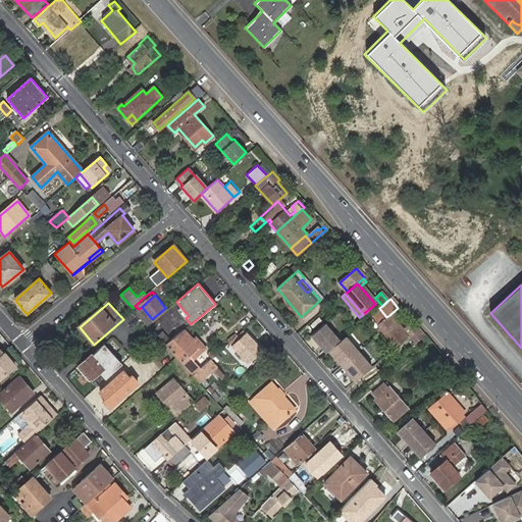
[(135,306),(133,308),(132,309),(147,326),(151,324),(139,309),(135,306)]
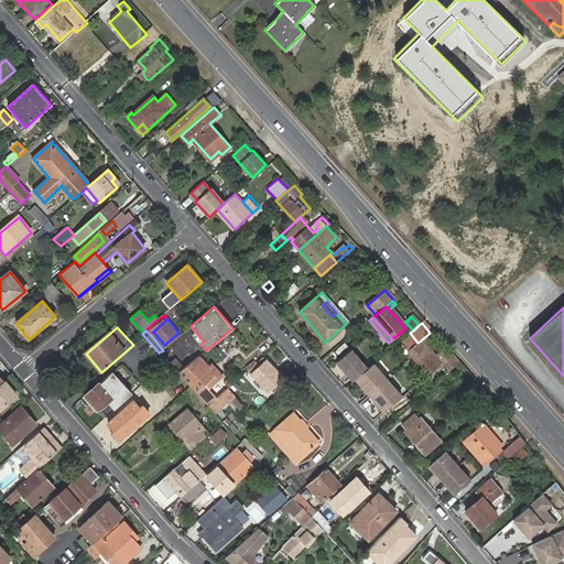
[(399,343),(426,375),(437,365),(440,362),(434,357),(421,340),(418,343),(410,333),(399,343)]
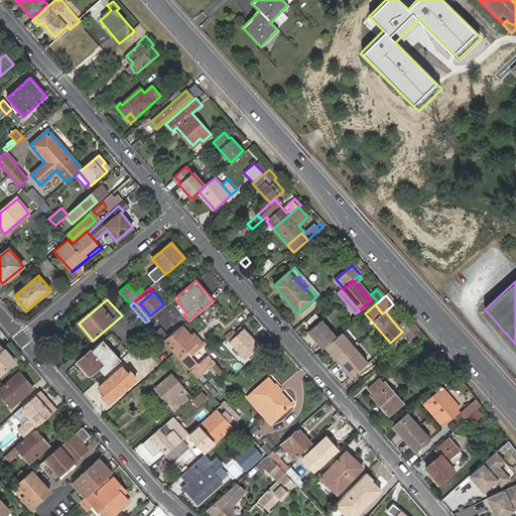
[(406,319),(397,327),(402,332),(400,334),(407,343),(418,334),(406,319)]
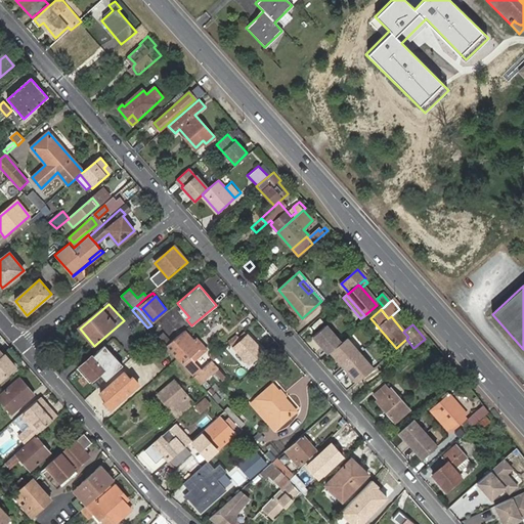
[(326,325),(312,338),(328,355),(329,353),(341,342),(326,325)]
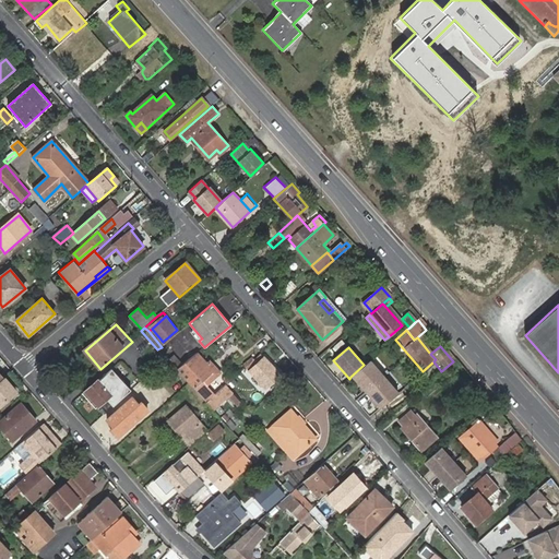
[(202,380),(209,373),(198,361),(201,358),(198,354),(182,367),(177,371),(206,403),(215,395),(204,383),(201,385),(199,382),(202,380)]
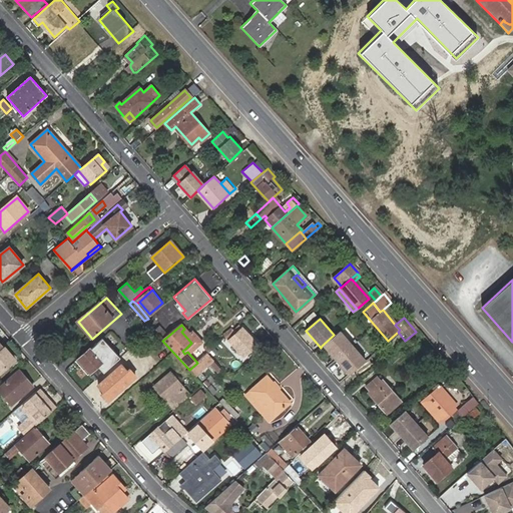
[(225,337),(241,356),(255,344),(239,325),(225,337)]
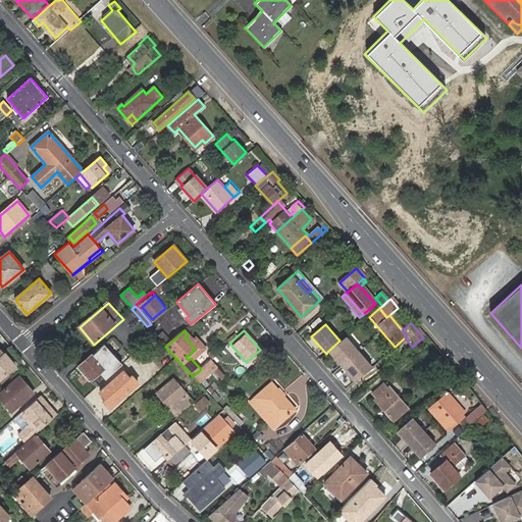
[(165,347),(170,343),(163,333),(158,337),(165,347)]
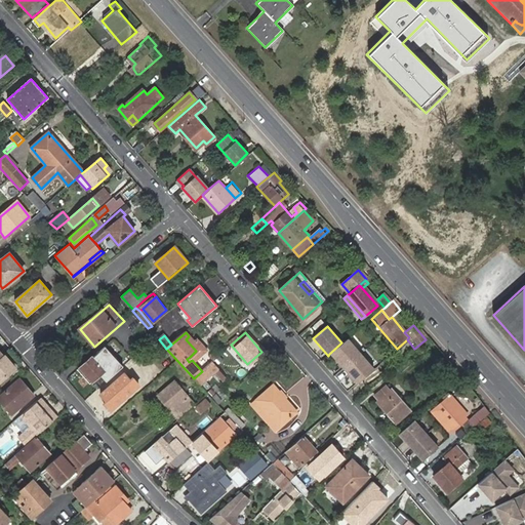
[(199,349),(189,336),(186,339),(196,351),(199,349)]
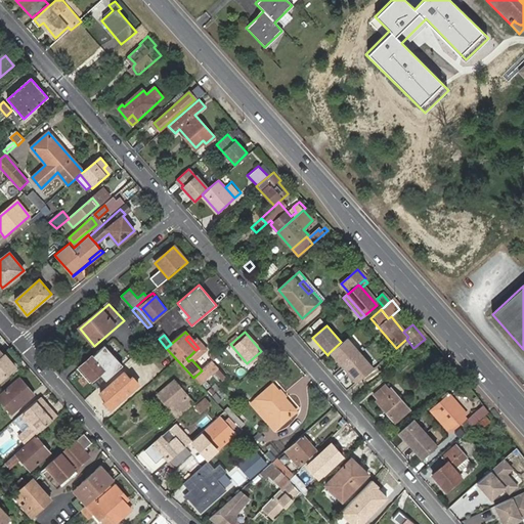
[(341,342),(329,353),(356,384),(373,369),(346,339),(341,342)]
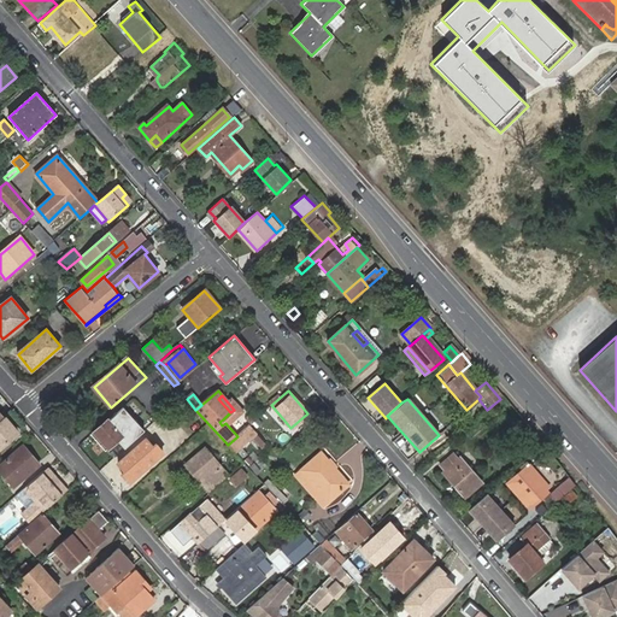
[(494,413),(501,422),(506,418),(498,409),(494,413)]
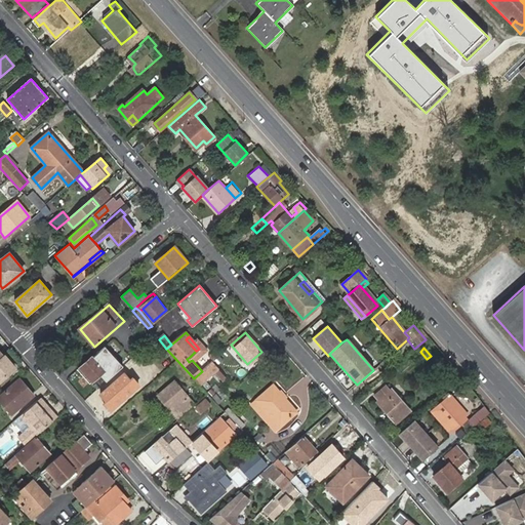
[(0,360),(0,382),(16,369),(5,356),(0,360)]
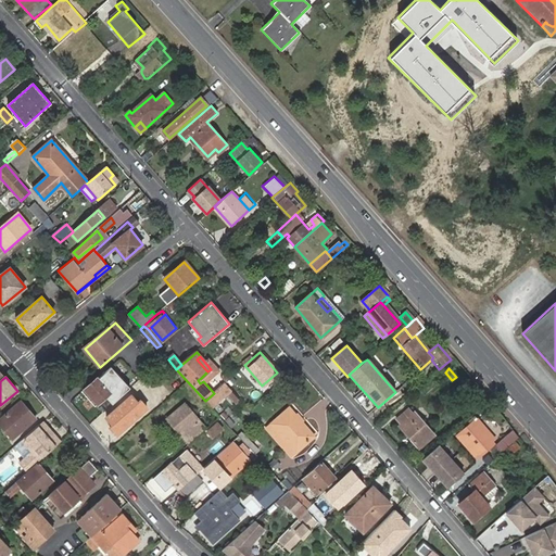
[(95,407),(110,393),(98,379),(83,393),(95,407)]
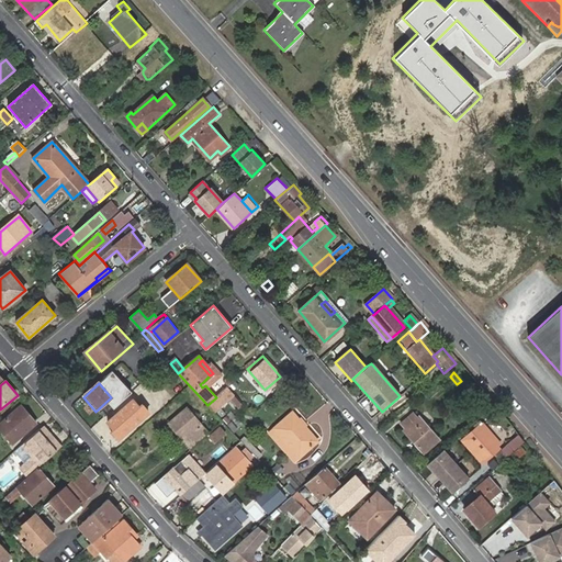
[(214,412),(234,394),(227,388),(216,397),(208,405),(214,412)]
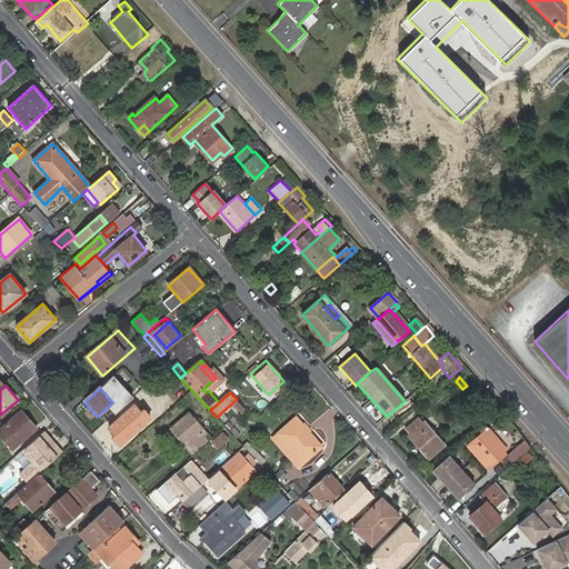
[(120,446),(150,419),(143,410),(140,413),(135,406),(109,429),(115,436),(112,438),(120,446)]
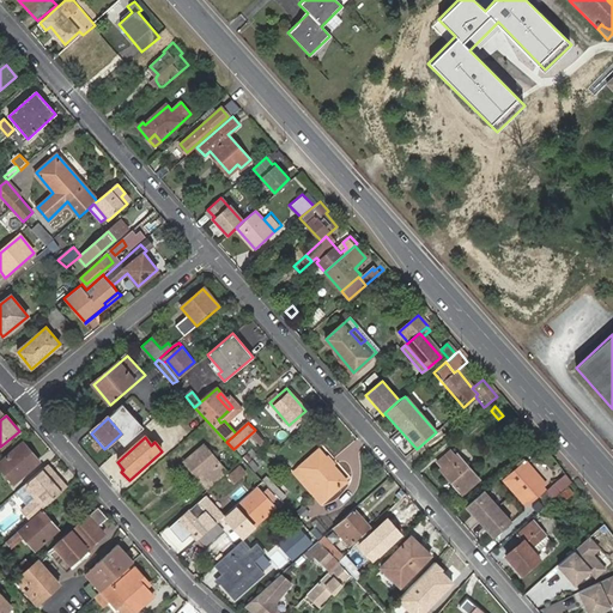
[(226,475),(229,473),(204,444),(184,462),(210,491),(226,475)]
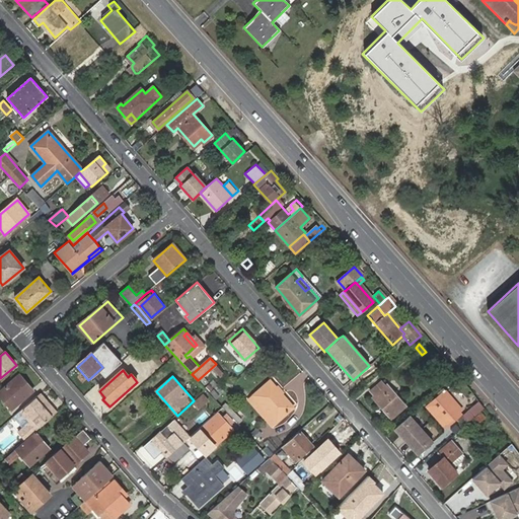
[(12,399),(18,406),(32,393),(18,377),(0,392),(0,399),(5,405),(12,399)]
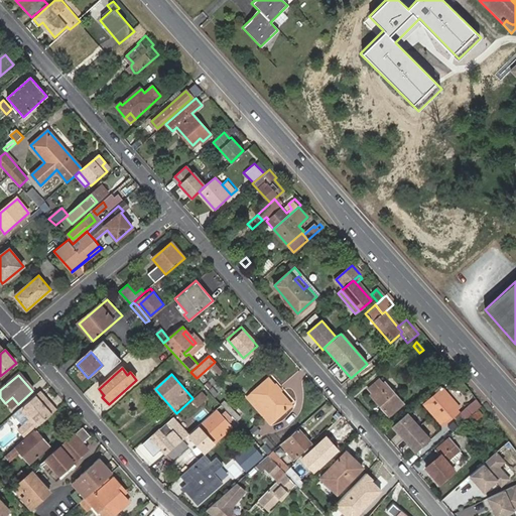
[(251,392),(274,418),(290,404),(267,378),(251,392)]
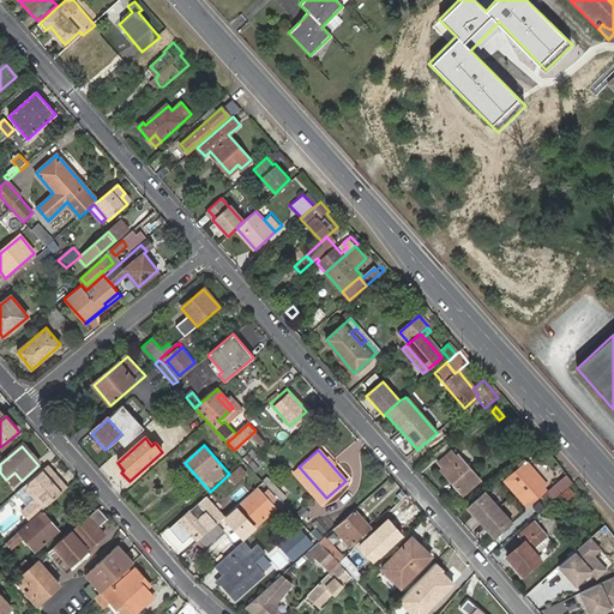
[(439,473),(461,498),(477,483),(456,457),(452,461),(447,453),(437,463),(441,469),(439,473)]
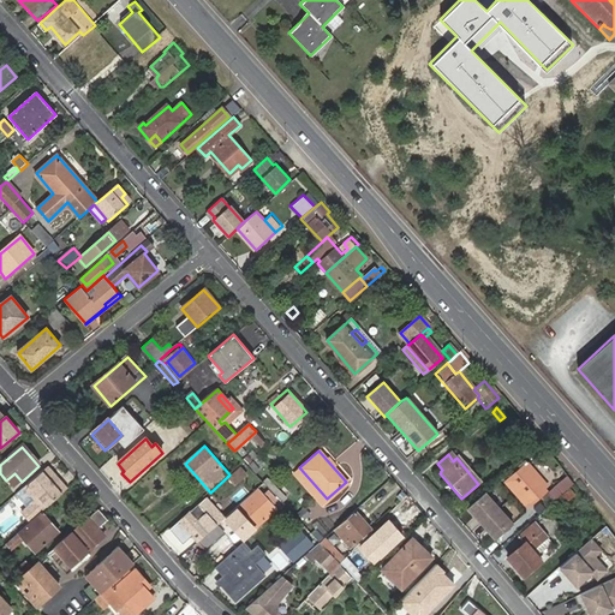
[(505,484),(520,503),(525,500),(529,505),(542,493),(536,485),(538,483),(531,475),(536,470),(530,464),(505,484)]
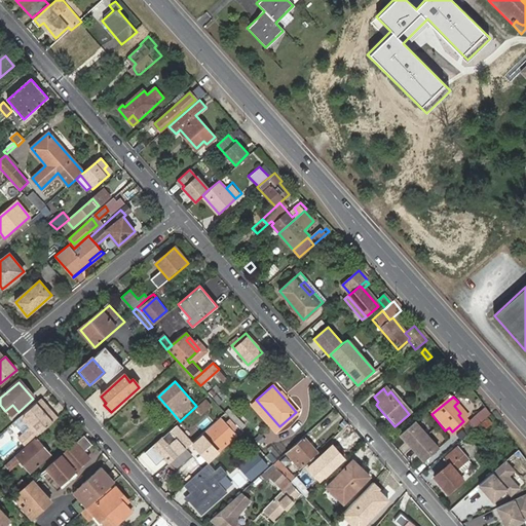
[(196,406),(194,408),(201,416),(213,406),(205,398),(196,406)]
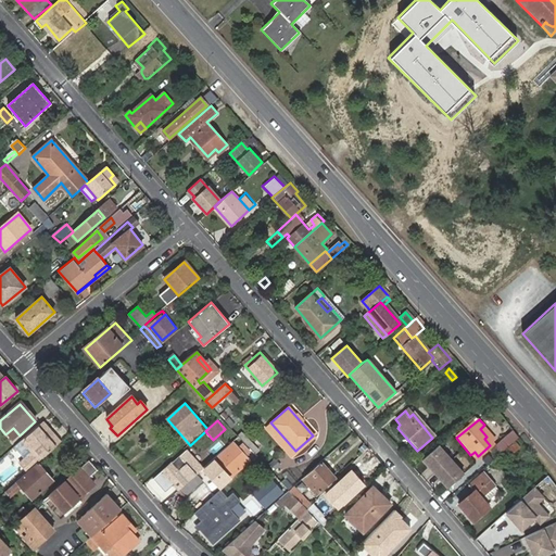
[(43,422),(22,442),(32,455),(30,456),(37,465),(39,463),(61,443),(43,422)]
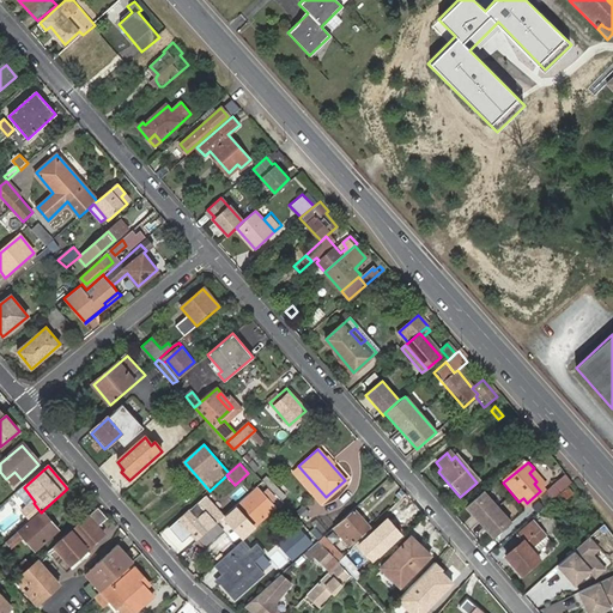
[(326,497),(298,466),(292,472),(320,503),(326,497)]
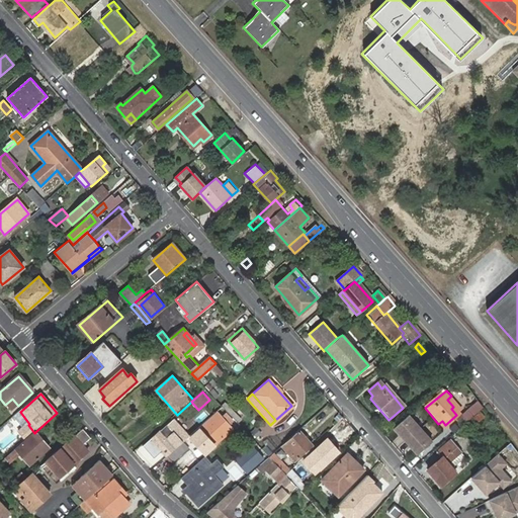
[(11,412),(18,406),(12,399),(5,405),(11,412)]
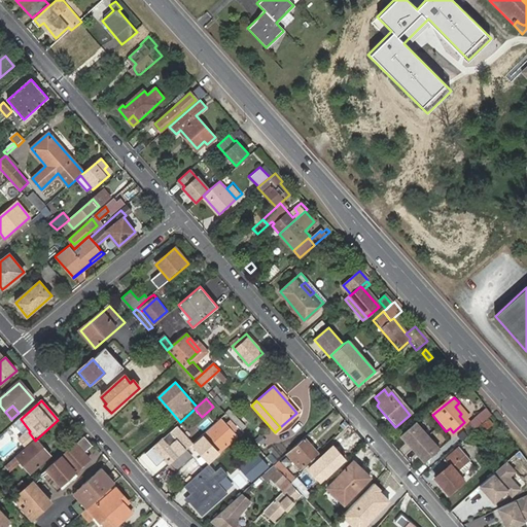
[(227,415),(221,408),(211,417),(216,424),(227,415)]
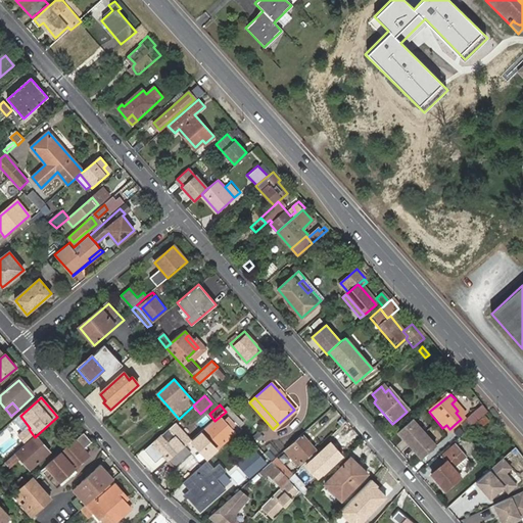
[(471,427),(481,418),(475,411),(465,420),(471,427)]
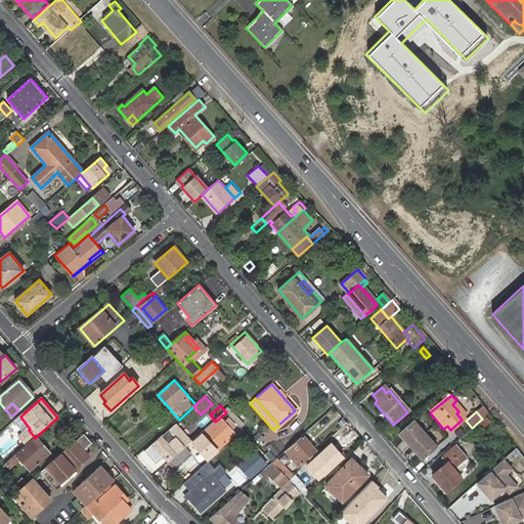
[(217,451),(234,435),(226,426),(230,422),(225,416),(203,435),(204,437),(217,451)]
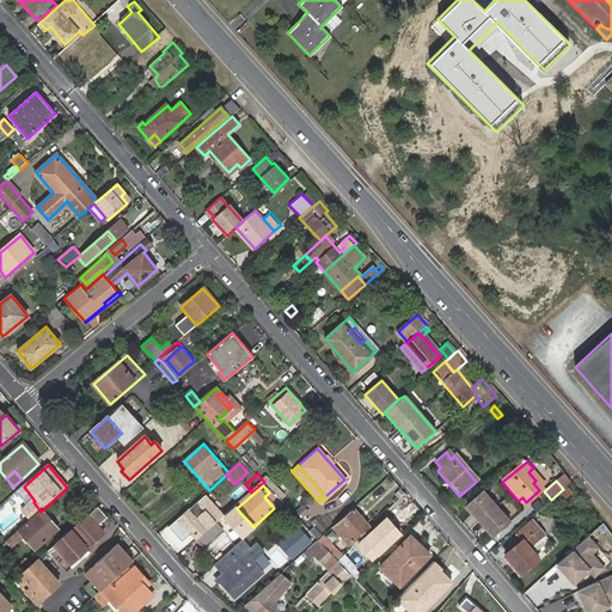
[(482,491),(465,506),(493,537),(510,524),(482,491)]
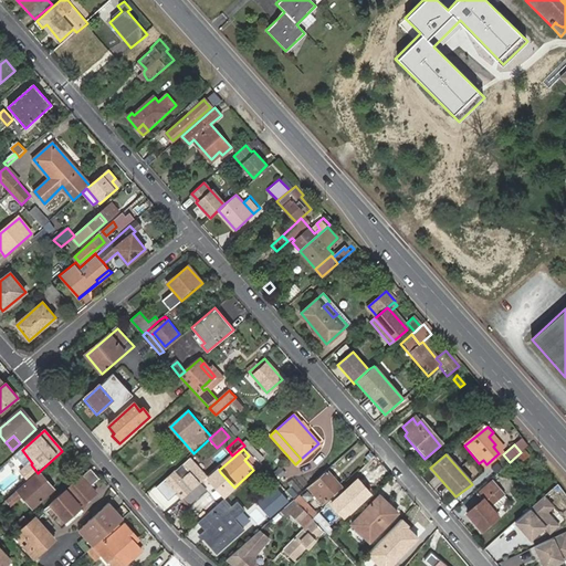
[(181,501),(196,488),(186,475),(189,473),(182,467),(166,482),(181,501)]
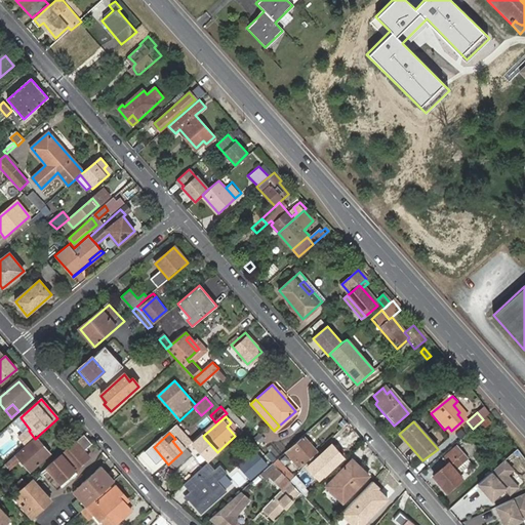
[(316,449),(304,435),(286,452),(297,466),(316,449)]
